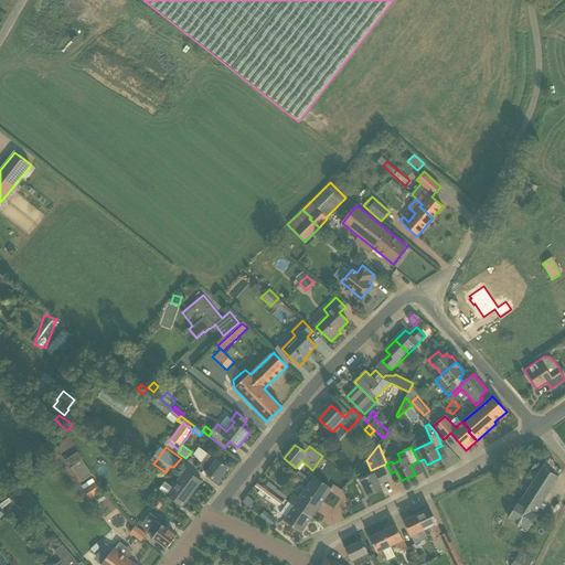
[(65,462),(70,469),(68,470),(77,484),(93,475),(83,460),(77,452),(65,462)]
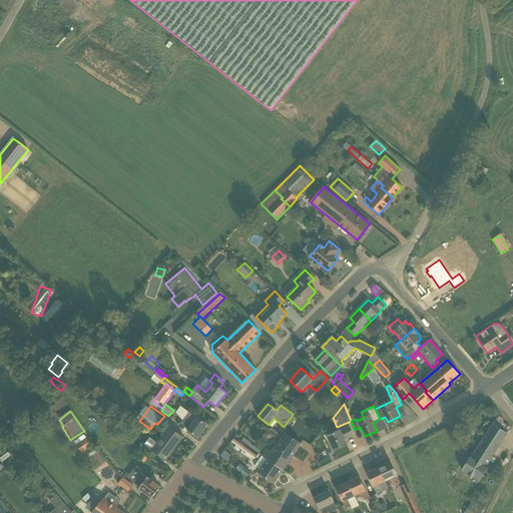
[(206,425),(197,417),(197,418),(189,412),(180,425),(187,430),(197,437),(206,425)]
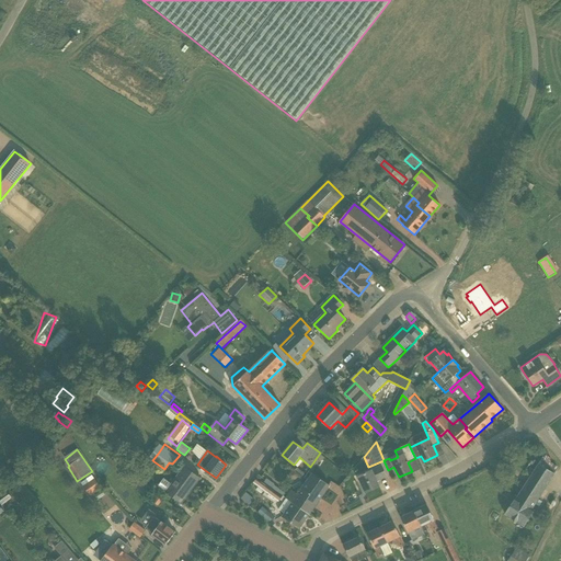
[(558,468),(558,467),(549,461),(550,459),(551,458),(549,457),(546,455),(545,458),(544,457),(538,464),(554,474),(558,468)]
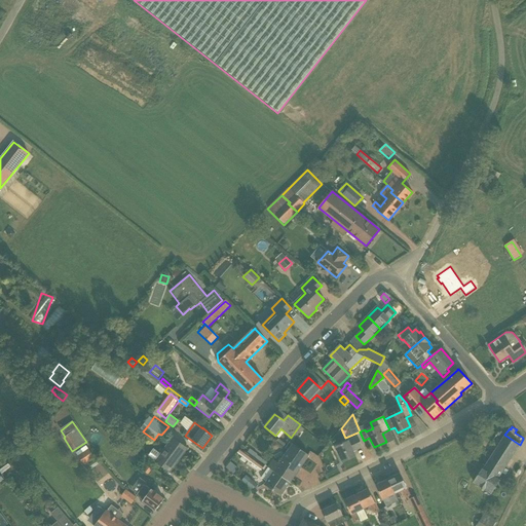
[(474,482),(491,493),(500,479),(498,478),(520,445),(505,436),(484,467),(483,467),(474,482)]
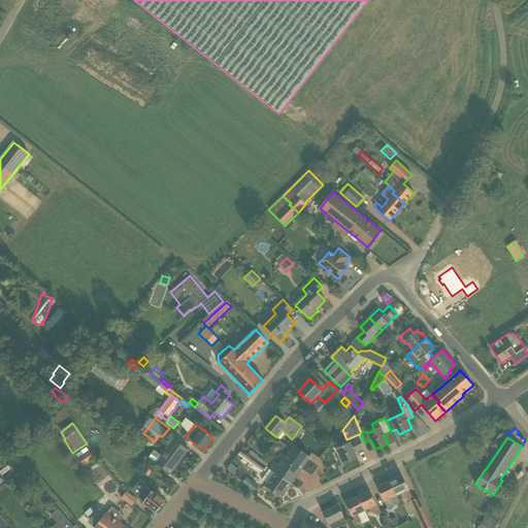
[(350,443),(337,449),(344,464),(357,458),(354,453),(364,449),(359,438),(350,443)]
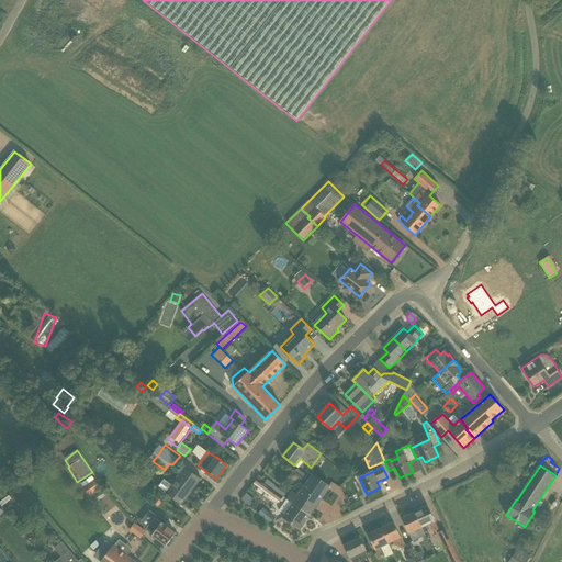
[(120,475),(125,480),(132,472),(125,468),(120,475)]
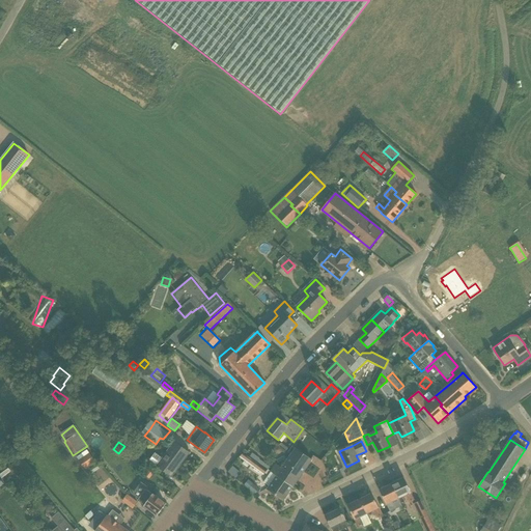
[(158,466),(171,476),(189,452),(175,442),(158,466)]
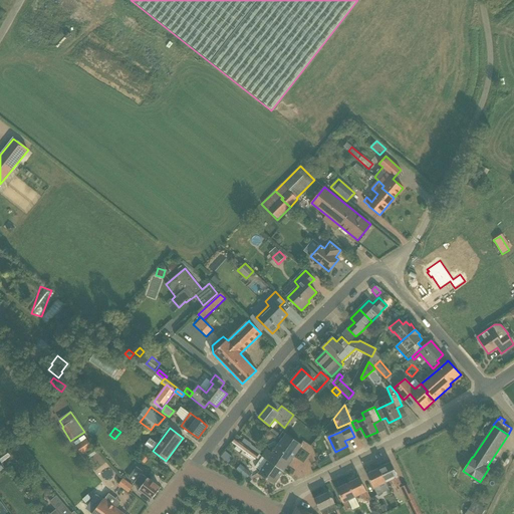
[(282,440),(273,453),(266,448),(261,456),(268,461),(283,471),(301,445),(283,432),(279,438),(282,440)]
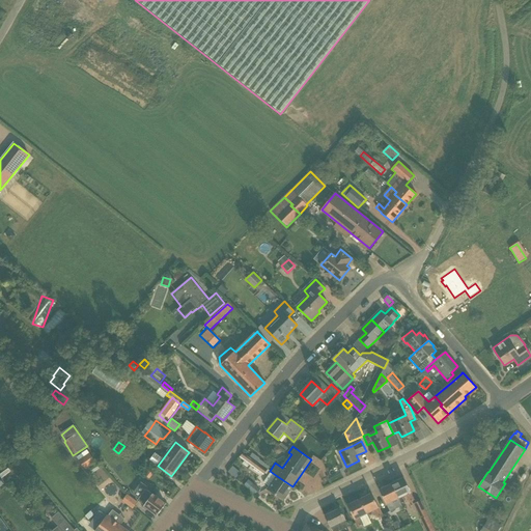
[(89,452),(78,459),(85,469),(95,463),(89,452)]
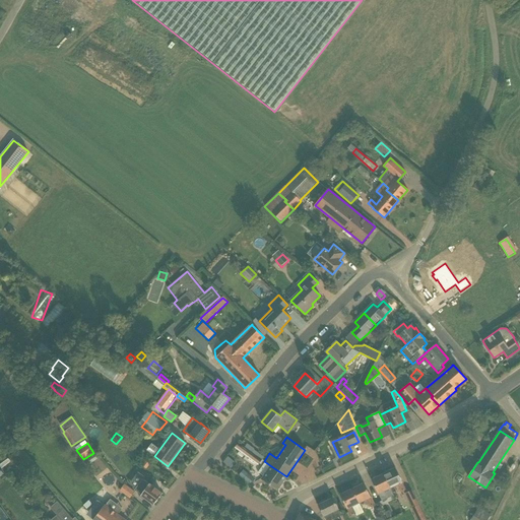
[(245,447),(252,452),(254,450),(254,449),(247,444),(245,447)]
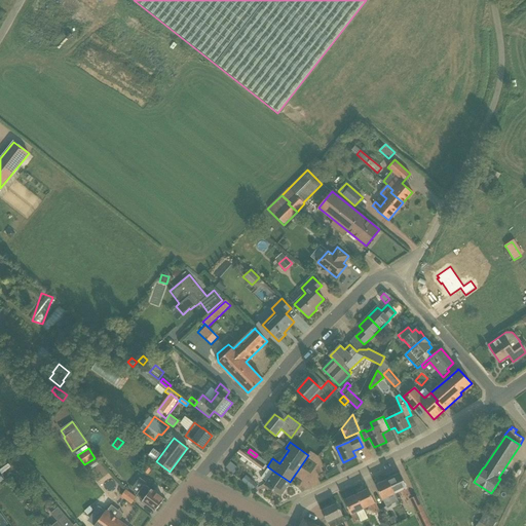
[(474,460),(480,452),(475,449),(468,456),(474,460)]
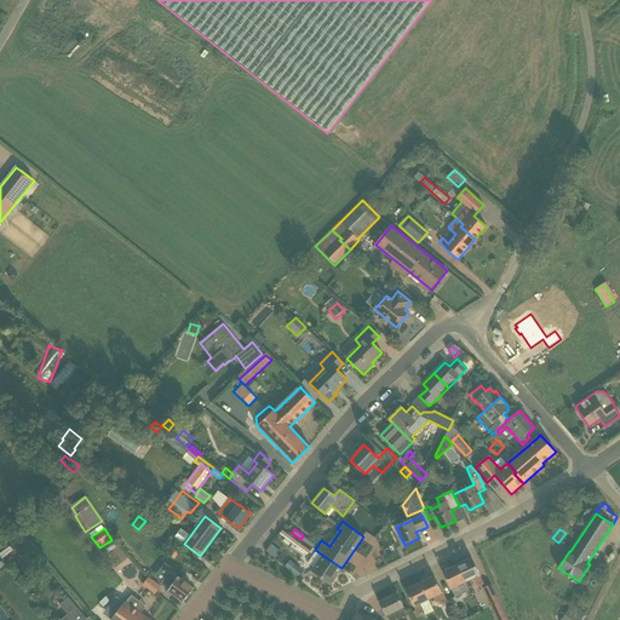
[(285,530),(282,533),(308,552),(310,549),(285,530)]
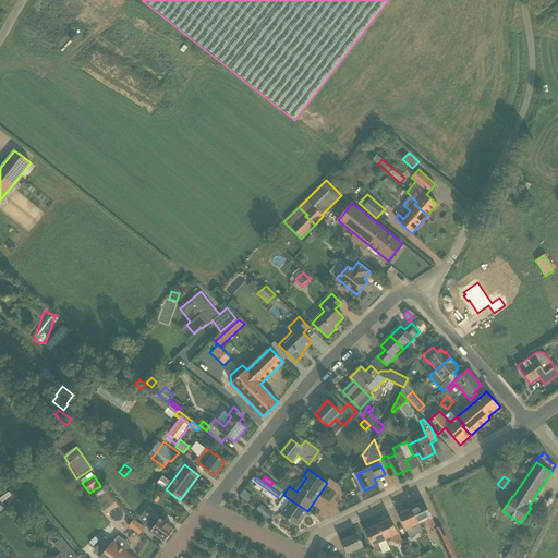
[(0,500),(2,502),(12,496),(7,488),(0,493),(0,500)]
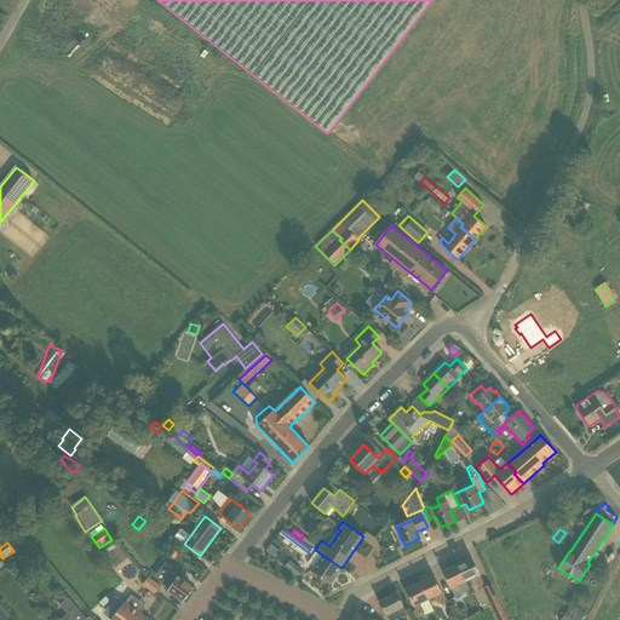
[(275,558),(280,554),(274,549),(270,546),(267,551),(275,558)]
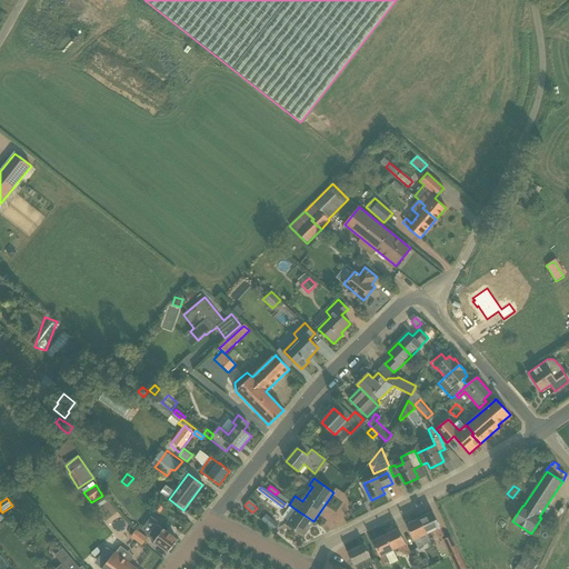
[(303,536),(313,521),(297,510),(287,523),(303,536)]
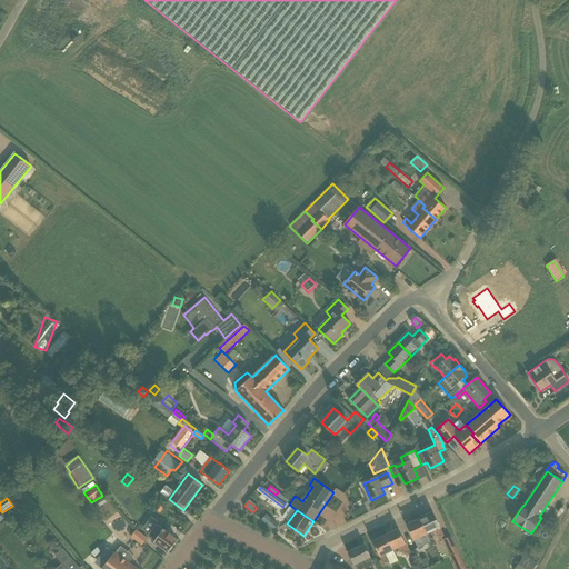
[(438,539),(445,536),(432,512),(420,518),(427,533),(435,530),(438,539)]
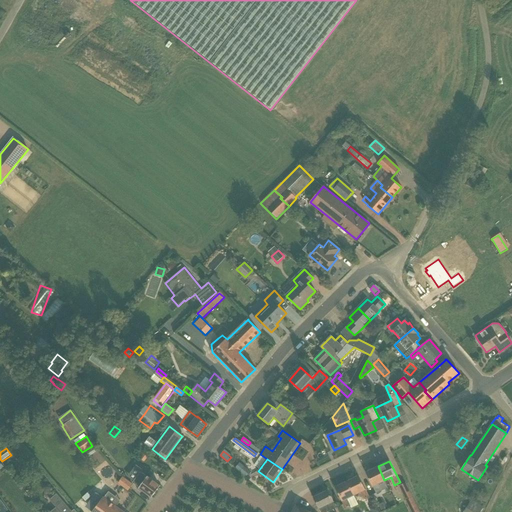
[(366,472),(376,494),(381,491),(378,484),(384,480),(378,466),(366,472)]
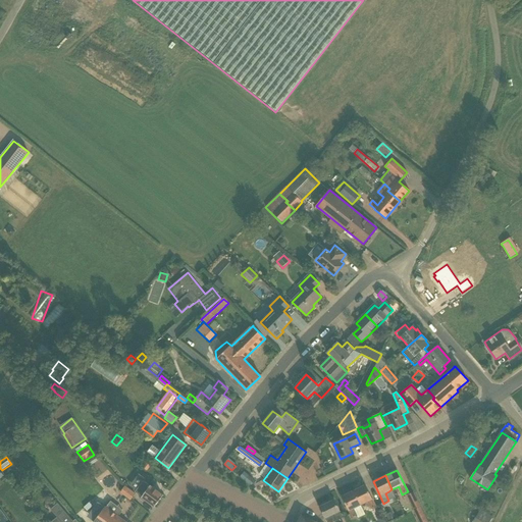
[(252,485),(255,481),(249,476),(245,481),(251,486),(252,485)]
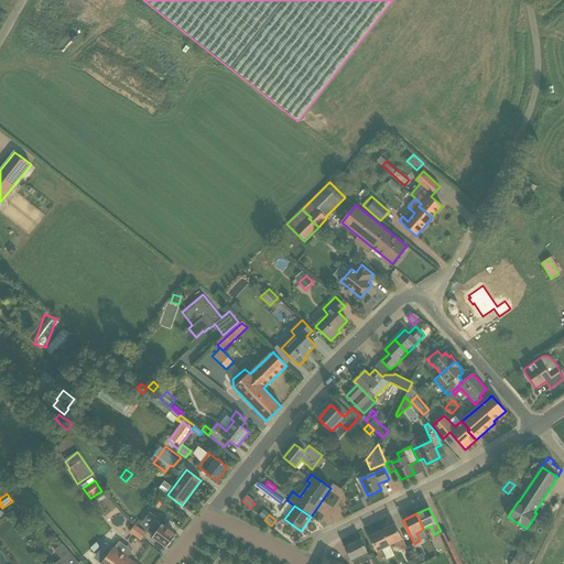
[(145,532),(153,538),(167,548),(176,535),(154,520),(145,532)]
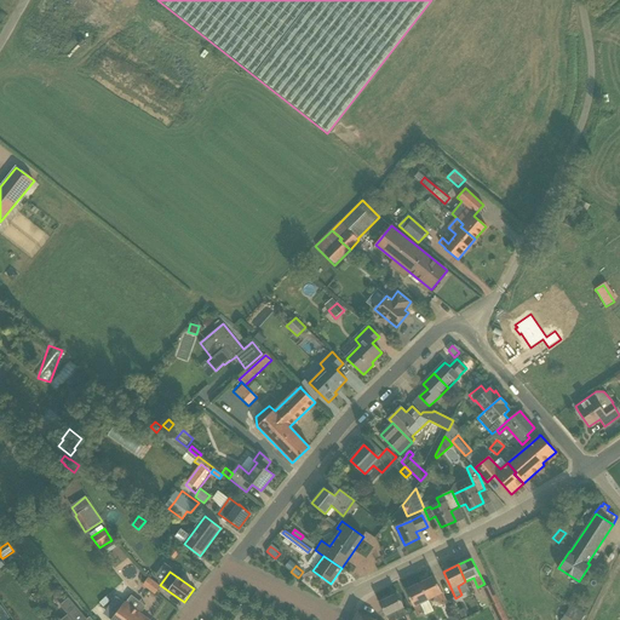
[(441,604),(447,602),(434,575),(420,583),(429,600),(436,596),(441,604)]
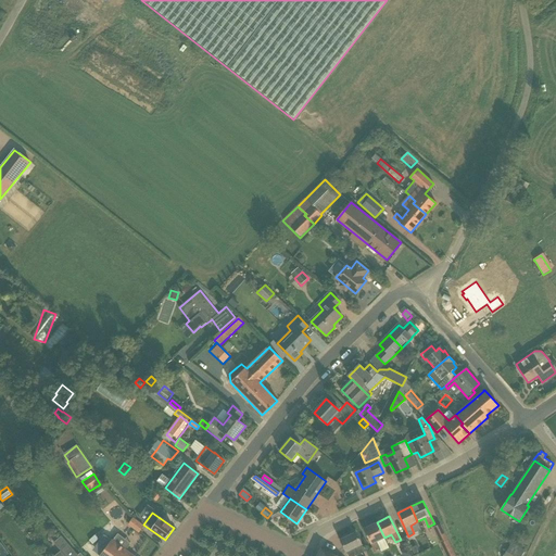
[(128,525),(139,532),(143,527),(133,518),(128,525)]
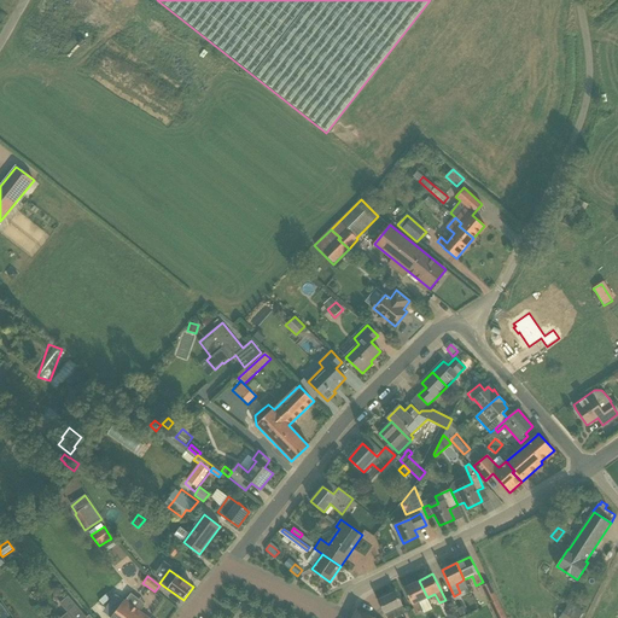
[(404,588),(417,613),(423,611),(424,613),(432,608),(427,598),(419,581),(404,588)]
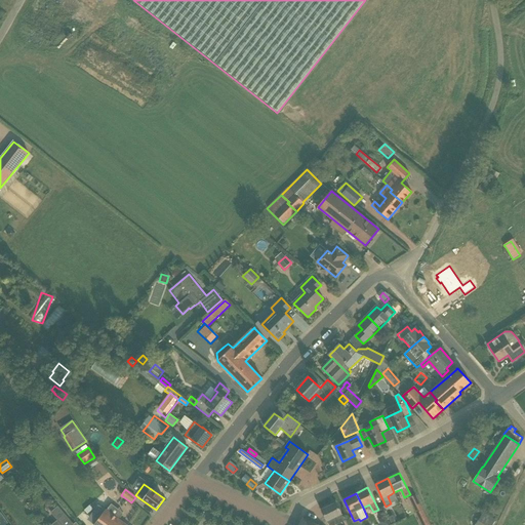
[(340,515),(341,514),(336,502),(322,510),(328,524),(334,524),(345,521),(340,515)]
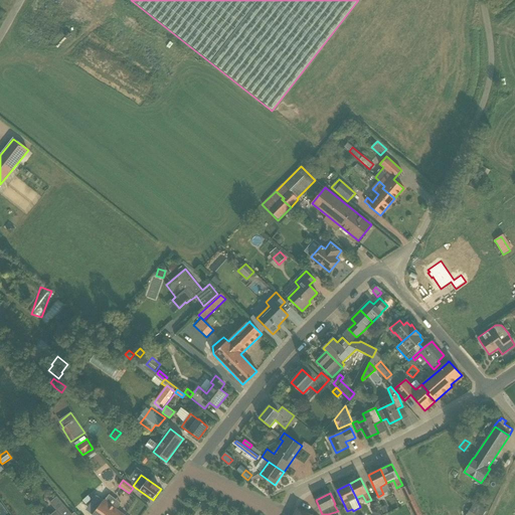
[(92,514),(124,514),(116,509),(121,502),(109,494),(105,501),(97,495),(86,510),(92,514)]
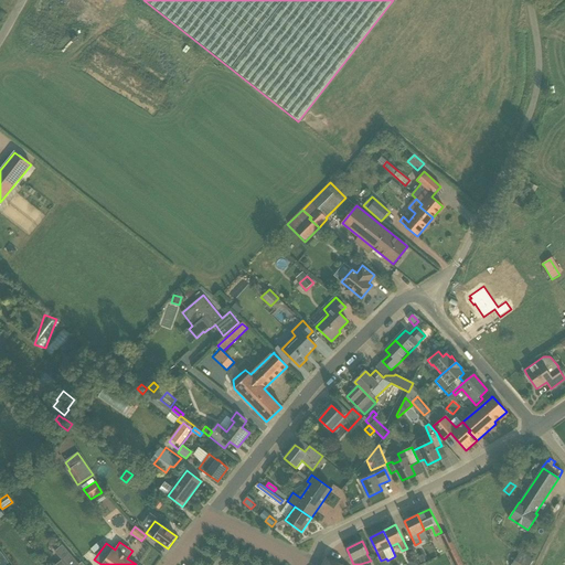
[(54,564),(77,564),(80,564),(63,545),(54,551),(62,560),(54,564)]
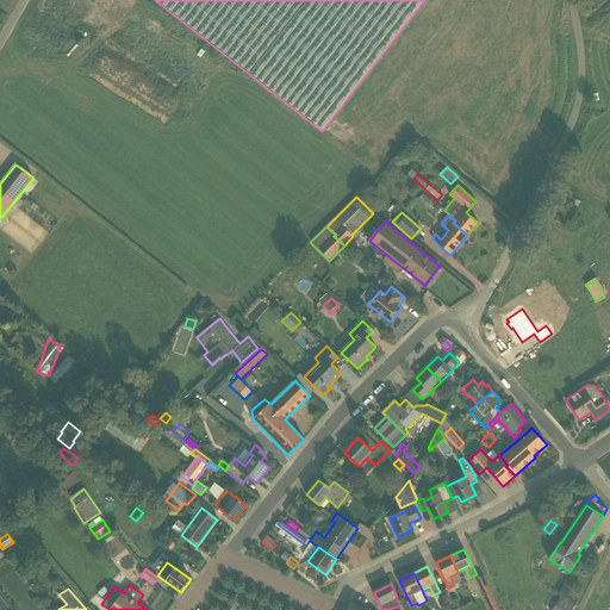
[(500,609),(492,592),(484,596),(490,609),(500,609)]
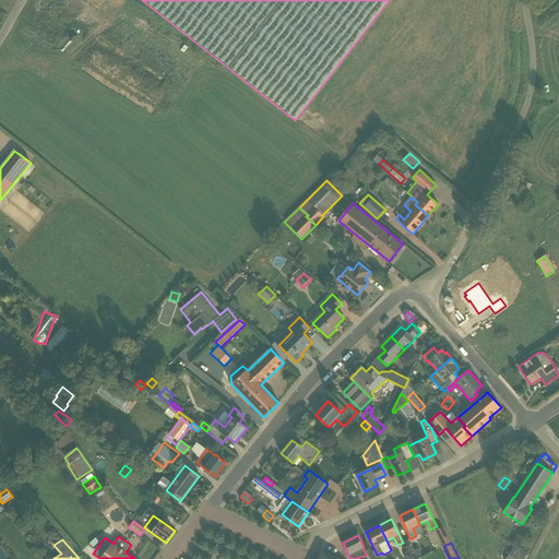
[(524,558),(528,554),(514,545),(506,558),(524,558)]
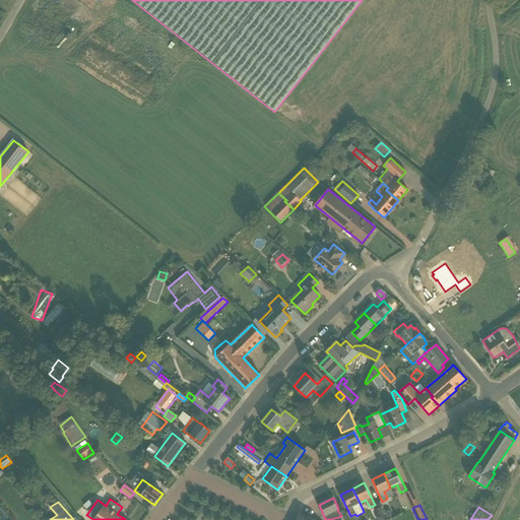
[(393,515),(390,510),(384,513),(387,518),(393,515)]
